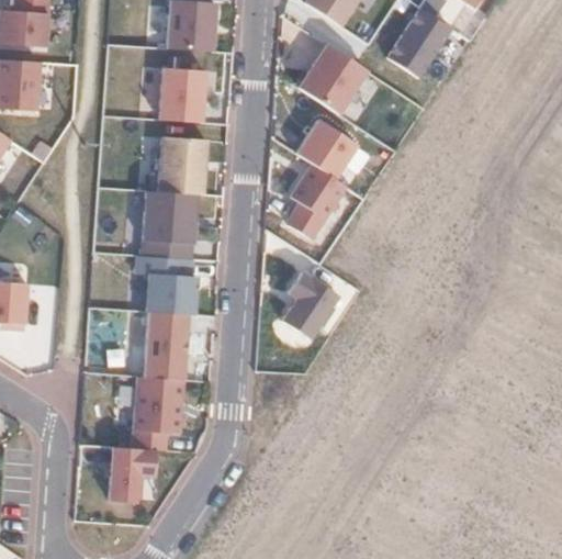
[(18,0),(18,12),(2,11),(0,44),(48,47),(51,0),(18,0)]
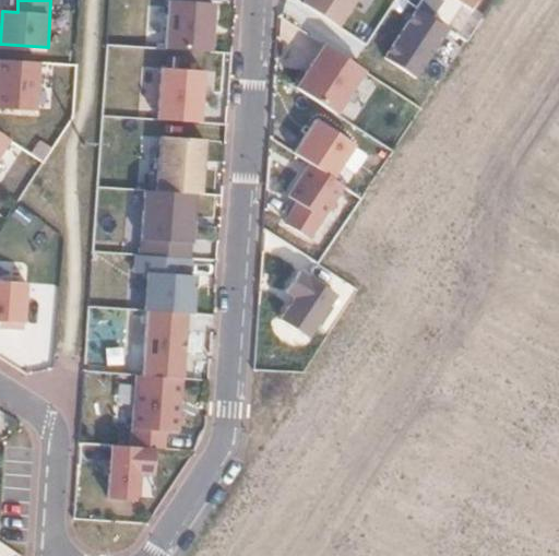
[(188,0),(167,0),(165,48),(212,49),(213,27),(215,2),(188,0)]
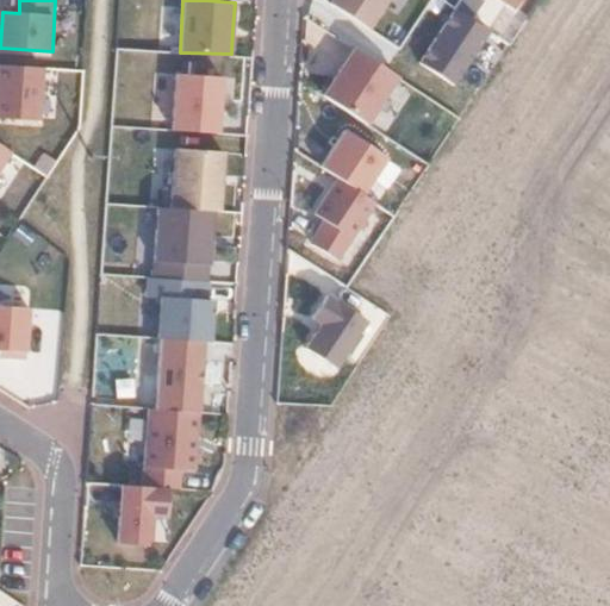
[(385,0),(330,0),(368,26),(385,0)]
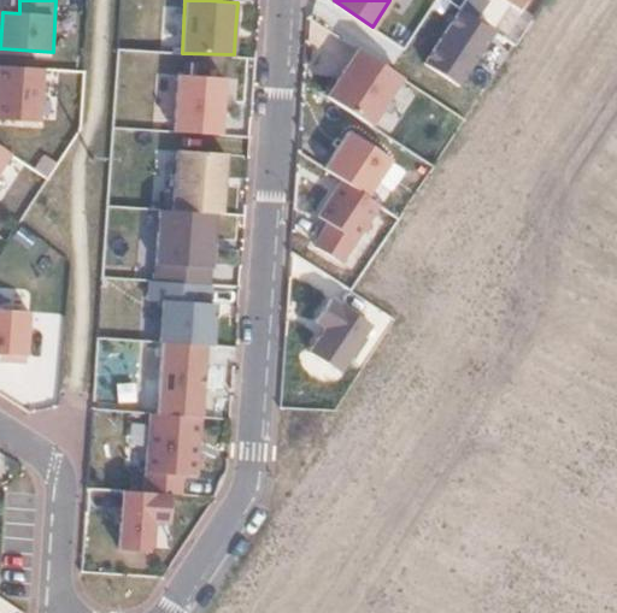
[(495,36),(460,13),(425,68),(460,89),(495,36)]
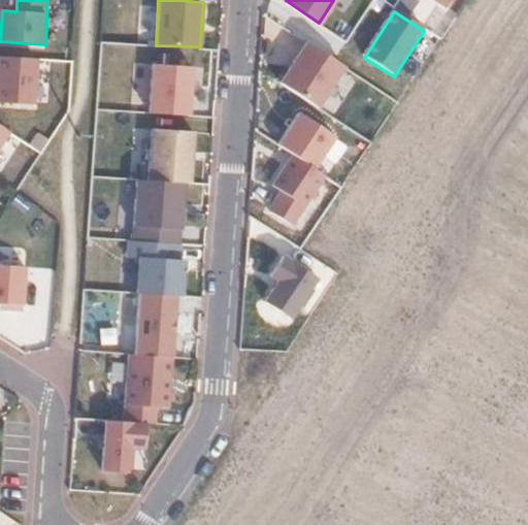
[(294,64),(279,87),(319,110),(343,72),(305,47),(294,64)]
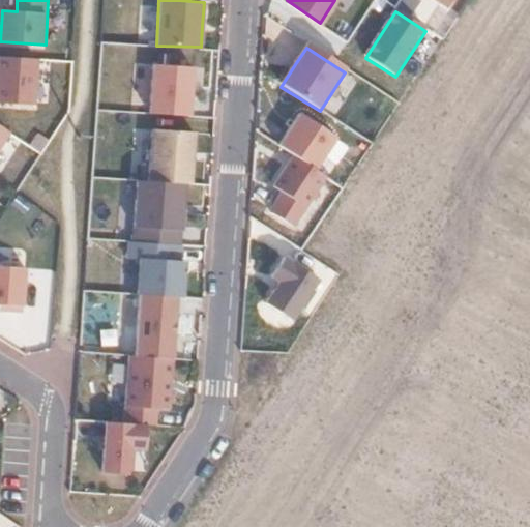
[(40,59),(0,56),(0,103),(38,106),(40,59)]
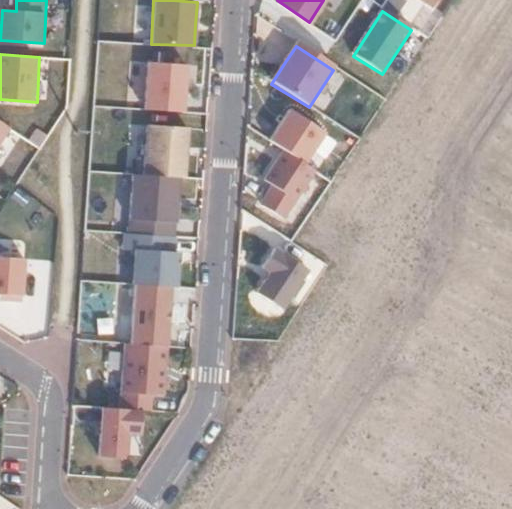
[(187,67),(146,64),(143,113),(183,116),(185,87),(187,67)]
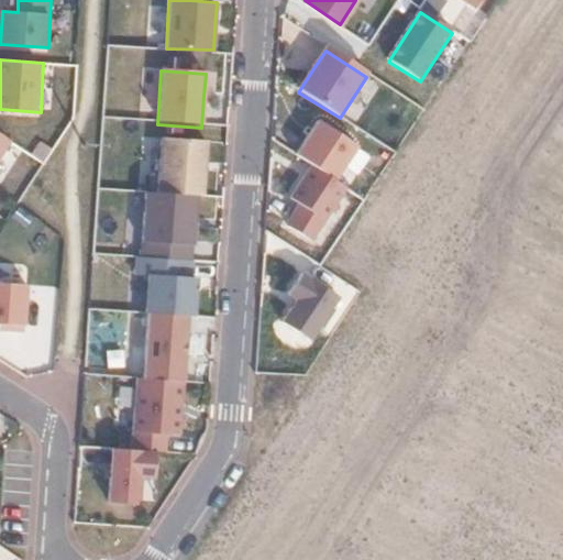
[(357,143),(318,118),(308,133),(296,152),(337,177),(357,143)]
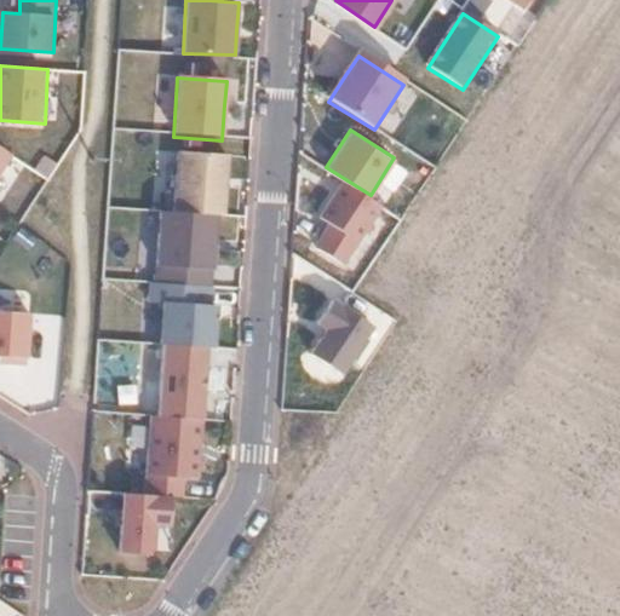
[(0,177),(15,155),(0,145),(0,177)]
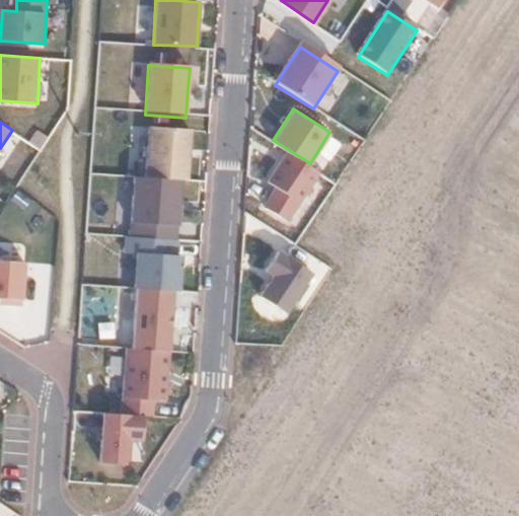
[(191,127),(148,125),(144,181),(179,182),(186,183),(189,153),(191,127)]
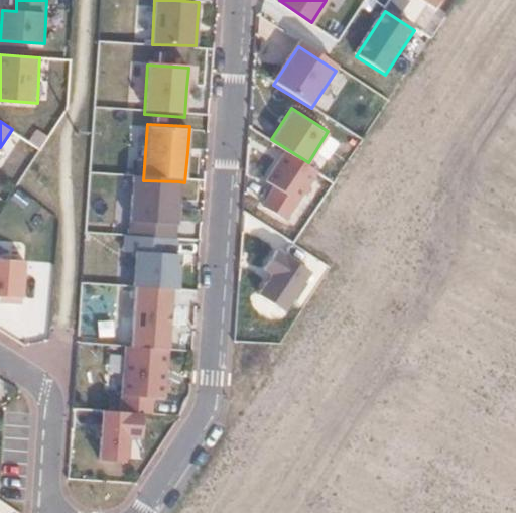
[(316,170),(287,150),(274,168),(266,181),(277,187),(298,202),(316,170)]
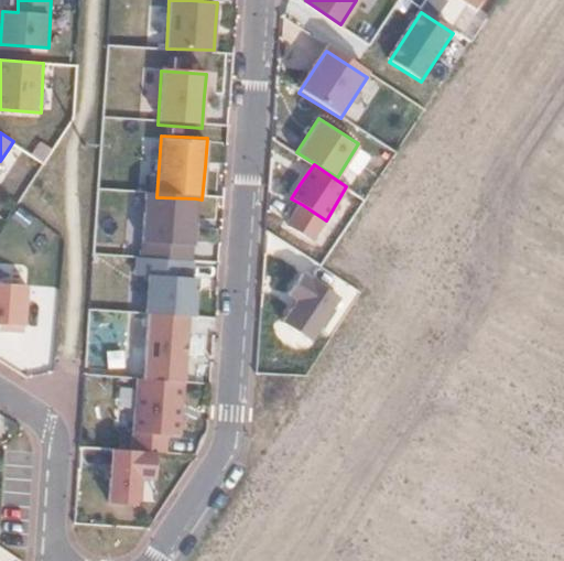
[(156,197),(145,196),(142,258),(192,261),(194,219),(195,198),(156,197)]
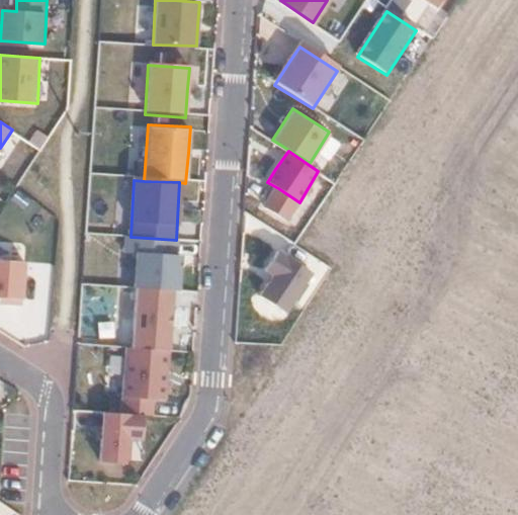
[(299,202),(278,188),(265,208),(287,224),(299,202)]
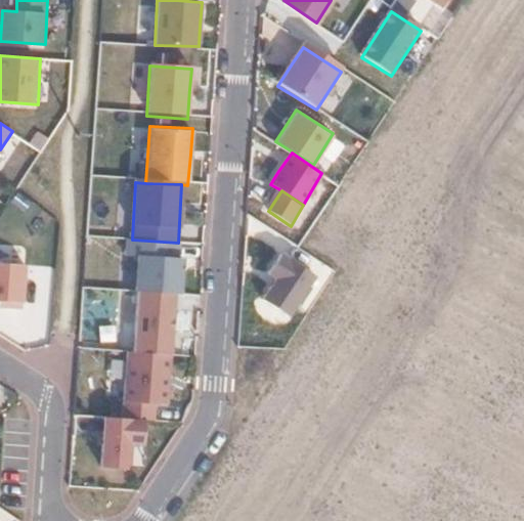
[(135,254),(179,256),(180,243),(178,243),(132,240),(127,240),(126,254),(135,254)]
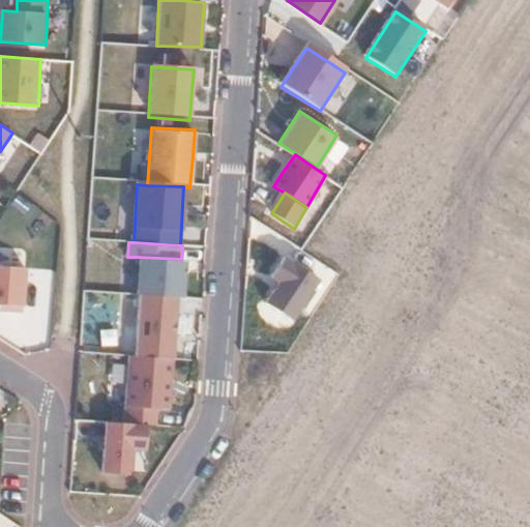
[(181,259),(139,258),(136,294),(139,294),(179,296),(182,297),(183,283),(184,260),(181,259)]
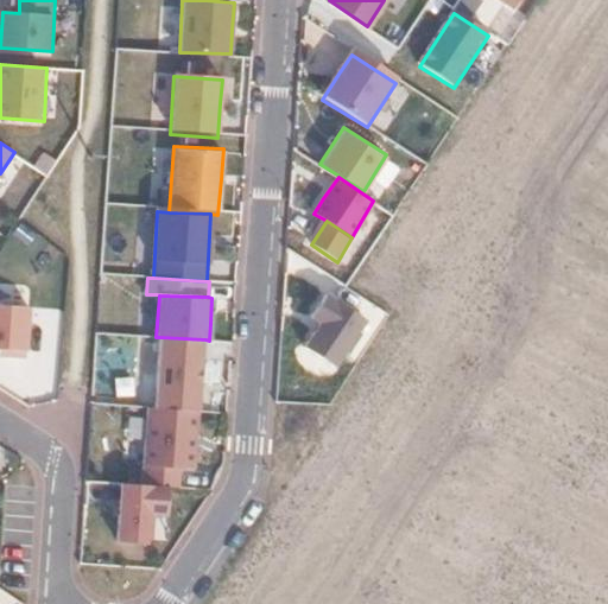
[(369,323),(328,297),(311,322),(322,328),(306,350),(339,370),(369,323)]
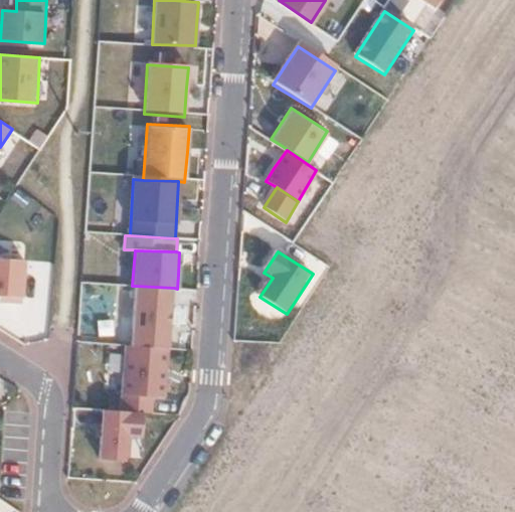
[(25,260),(0,257),(0,295),(23,297),(25,260)]
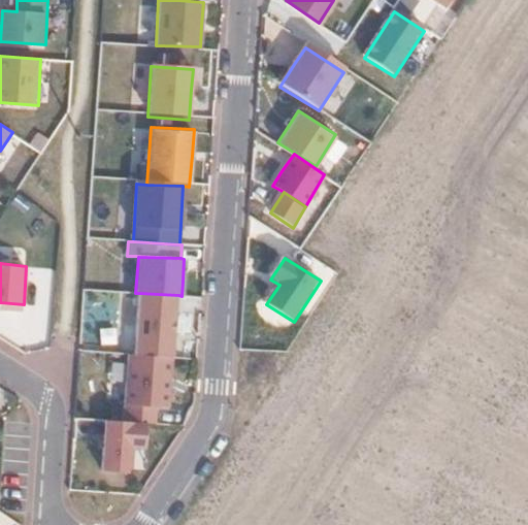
[(138,293),(135,356),(172,358),(178,295),(138,293)]
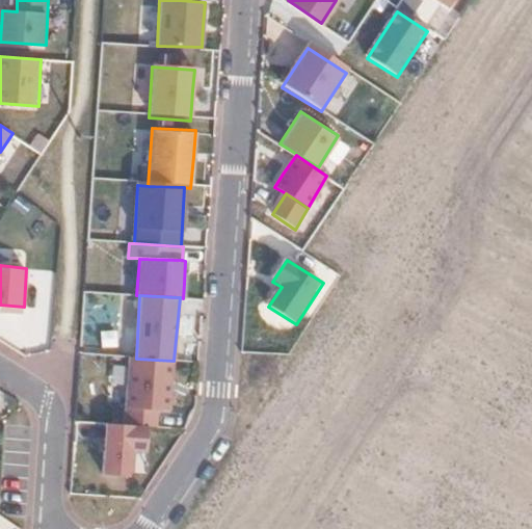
[(136,359),(128,359),(125,407),(128,408),(157,411),(170,412),(171,388),(174,361),(136,359)]
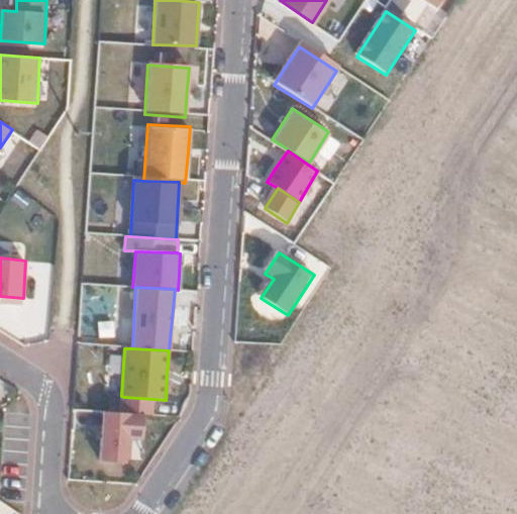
[(124,397),(123,413),(142,414),(152,415),(152,399),(124,397)]
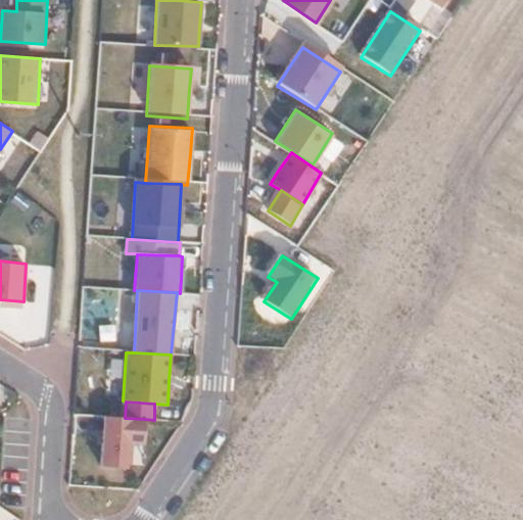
[(125,418),(103,415),(102,438),(100,465),(130,467),(132,443),(143,444),(144,419),(125,418)]
